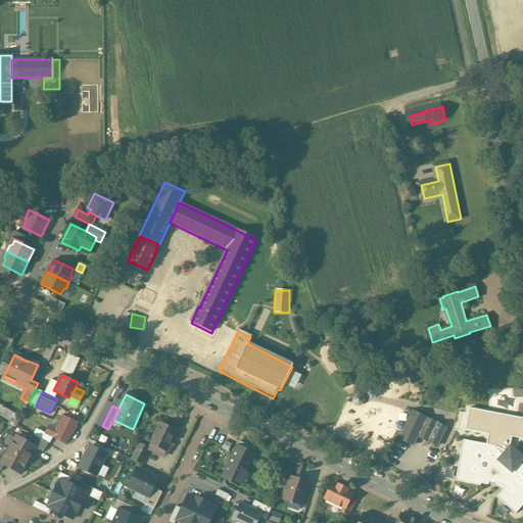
[(15,416),(0,407),(0,414),(12,422),(15,416)]
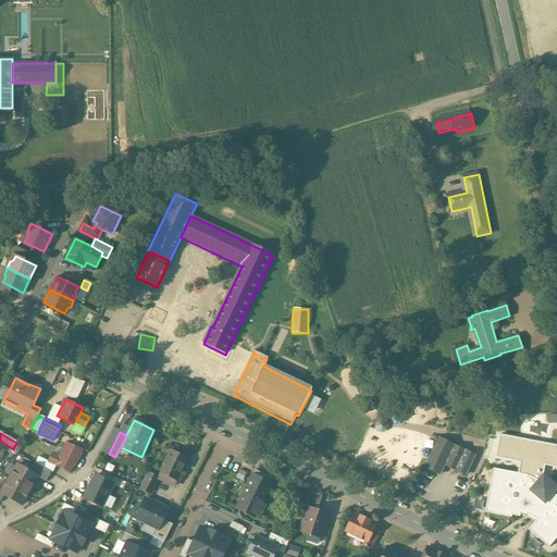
[(475,455),(440,437),(425,467),(441,474),(445,465),(466,475),(475,455)]
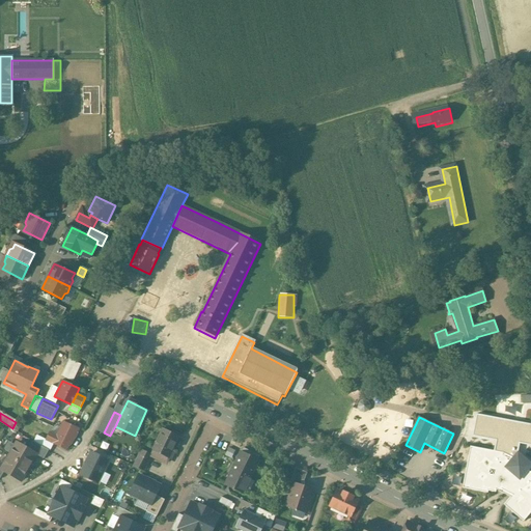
[(79,429),(63,422),(57,436),(50,432),(47,440),(65,449),(72,443),(79,429)]
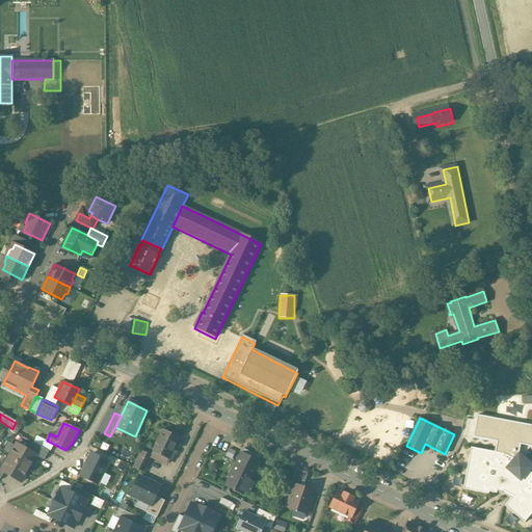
[(466,425),(461,433),(468,435),(471,428),(466,425)]
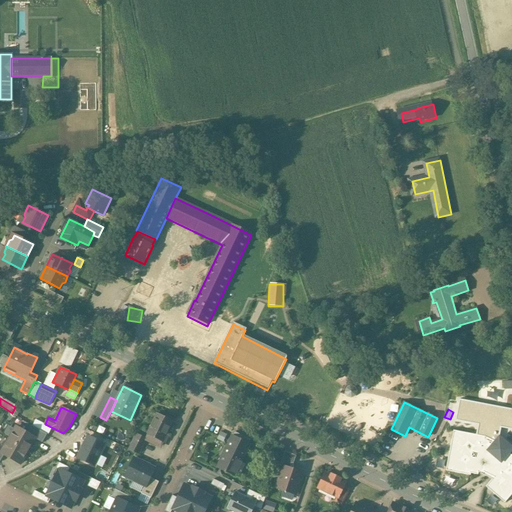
[(174,421),(158,413),(148,435),(166,443),(170,435),(167,434),(174,421)]
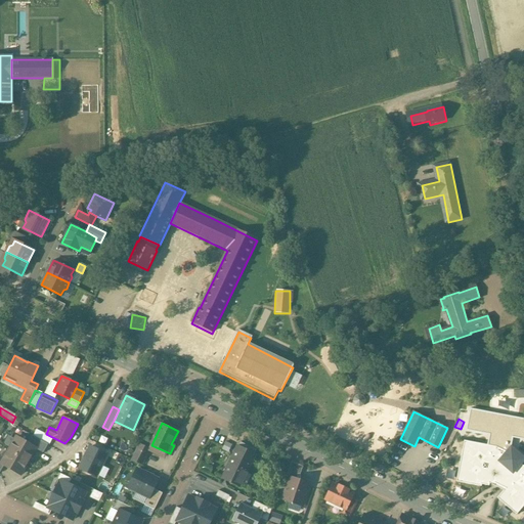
[(48,444),(33,435),(28,443),(36,448),(43,452),(48,444)]
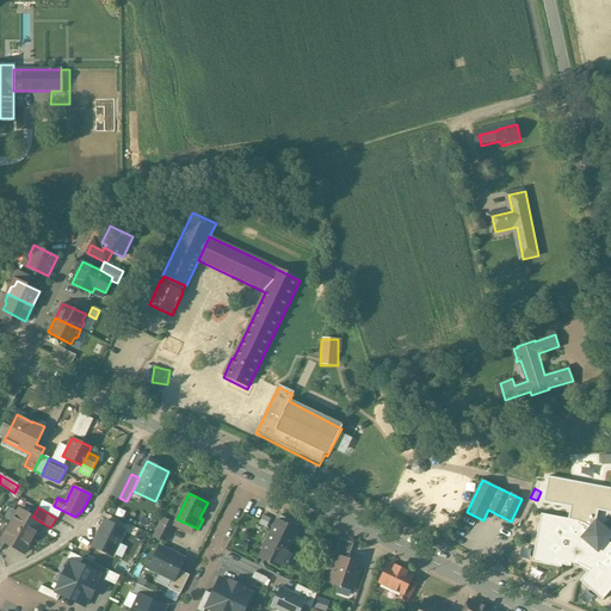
[(32,517),(19,510),(11,525),(32,537),(42,523),(32,517)]
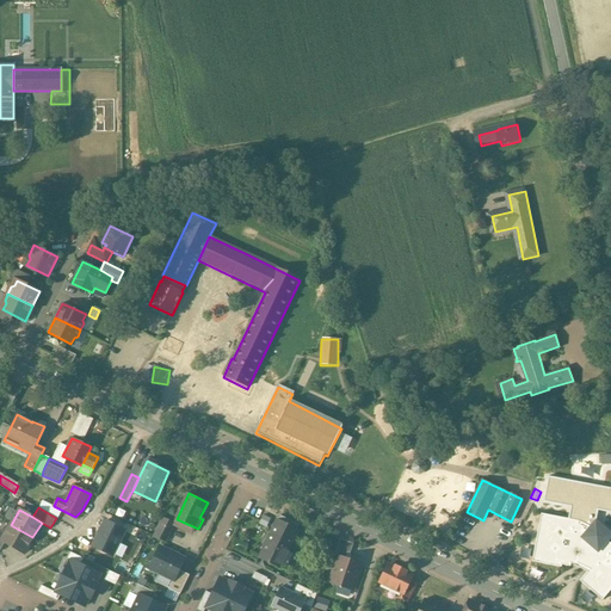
[(610,588),(610,543),(609,542),(598,554),(580,537),(590,526),(579,522),(541,514),(532,562),(561,568),(562,566),(569,567),(569,563),(587,573),(580,581),(602,599),(610,588)]
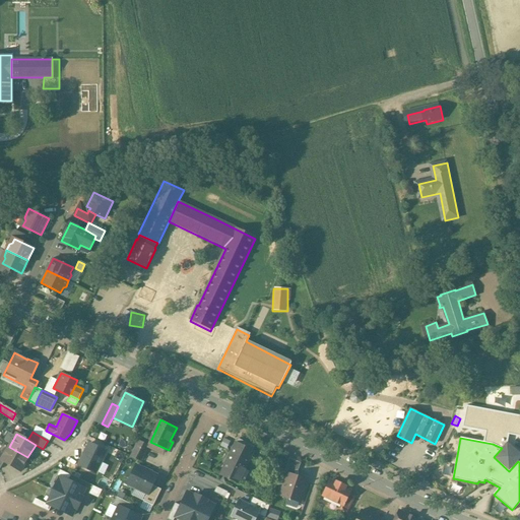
[(236,444),(221,473),(239,481),(245,468),(252,452),(254,446),(239,439),(237,444),(236,444)]
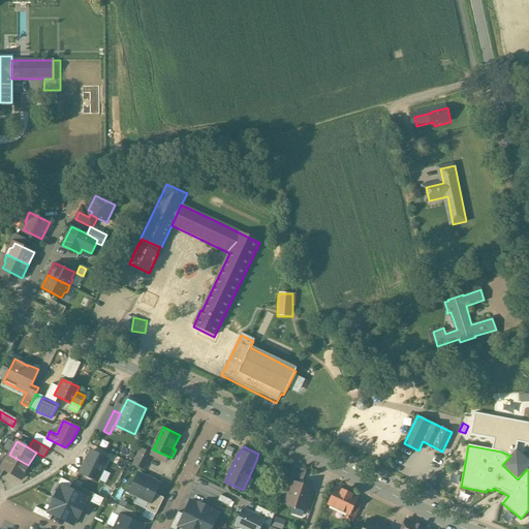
[(142,448),(133,464),(143,469),(151,453),(142,448)]
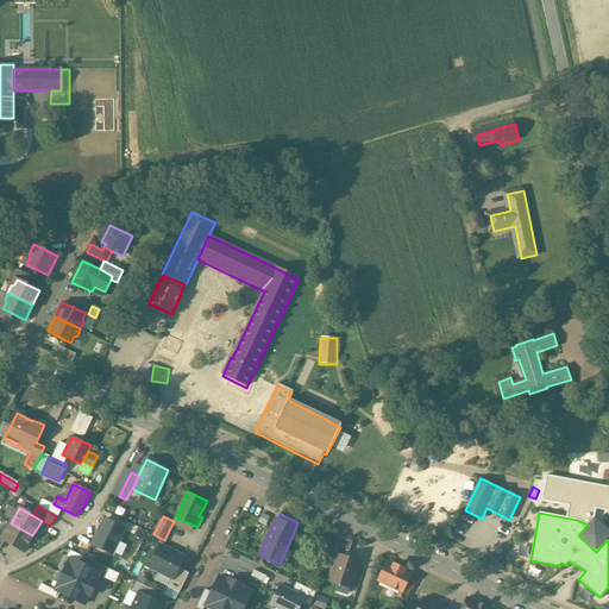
[(608,532),(594,519),(588,525),(578,535),(596,552),(607,540),(608,538),(608,532)]
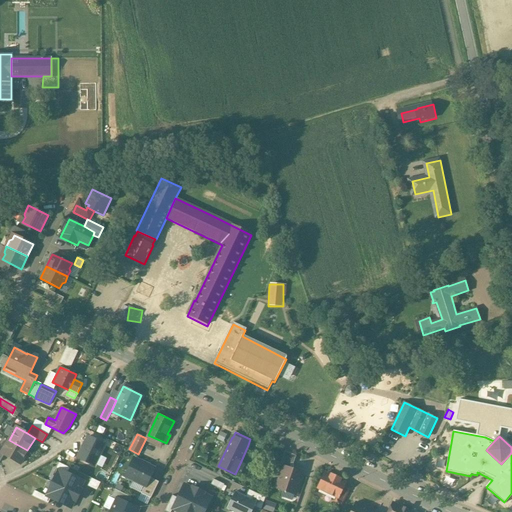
[(104,445),(88,437),(78,458),(94,466),(104,445)]
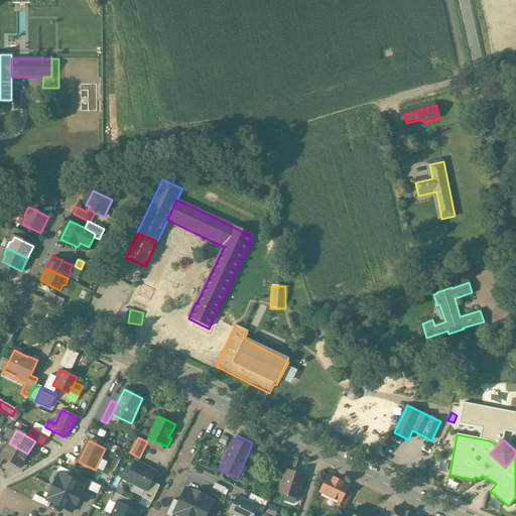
[(9,443),(9,442),(1,456),(5,458),(4,458),(20,467),(28,454),(27,454),(9,443)]
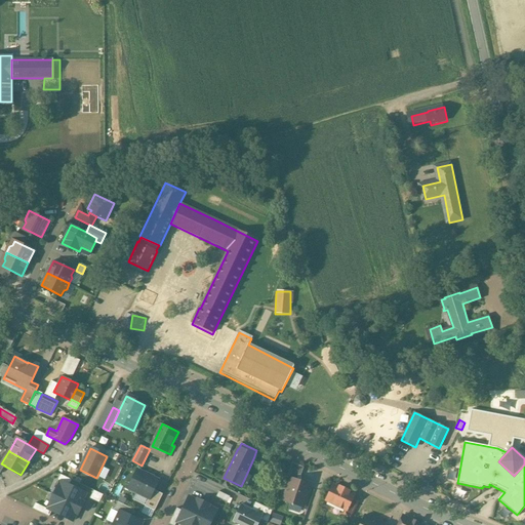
[(304,467),(292,461),(287,477),(291,479),(291,478),(297,480),(299,475),(301,475),(304,467)]
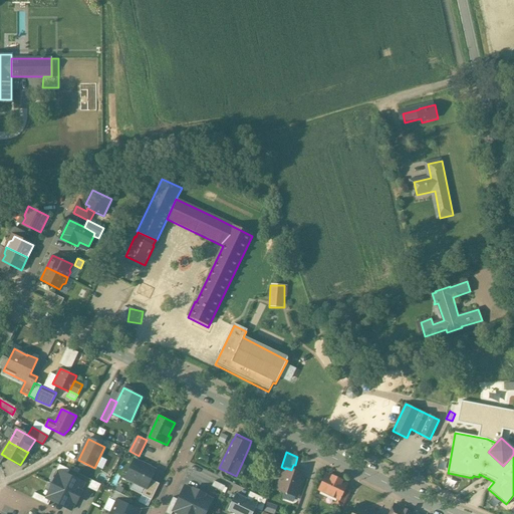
[(155,470),(135,460),(125,478),(146,488),(147,488),(151,479),(155,470)]
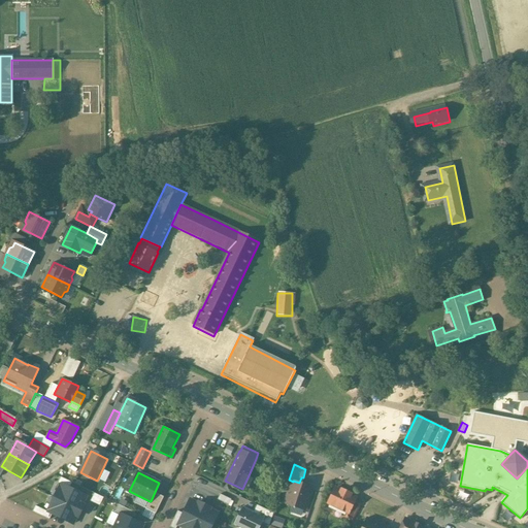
[(299,483),(293,481),(293,482),(286,503),(294,506),(297,504),(305,507),(311,488),(299,483)]
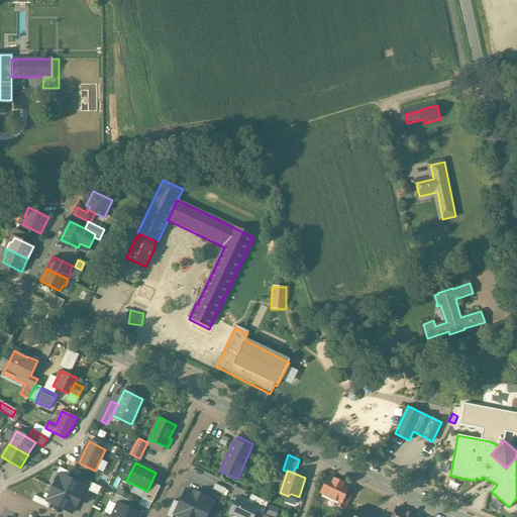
[(85,486),(60,475),(54,488),(80,501),(82,495),(81,494),(85,486)]
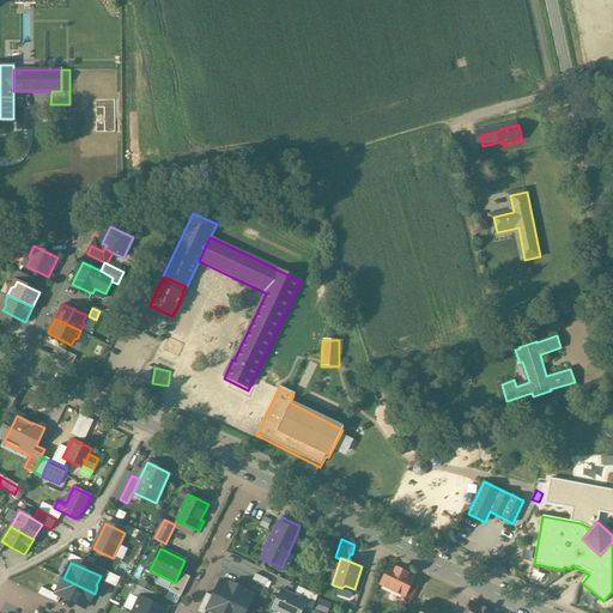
[(396,570),(389,566),(381,584),(405,595),(411,582),(413,578),(406,575),(407,572),(396,568),(396,570)]
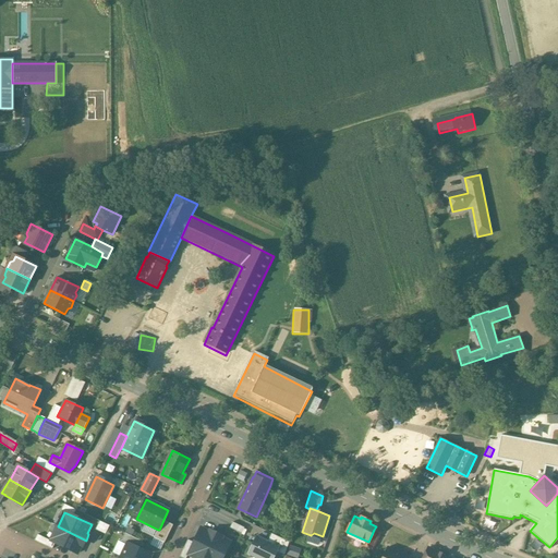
[(173,525),(164,520),(159,530),(158,530),(155,537),(165,543),(173,525)]
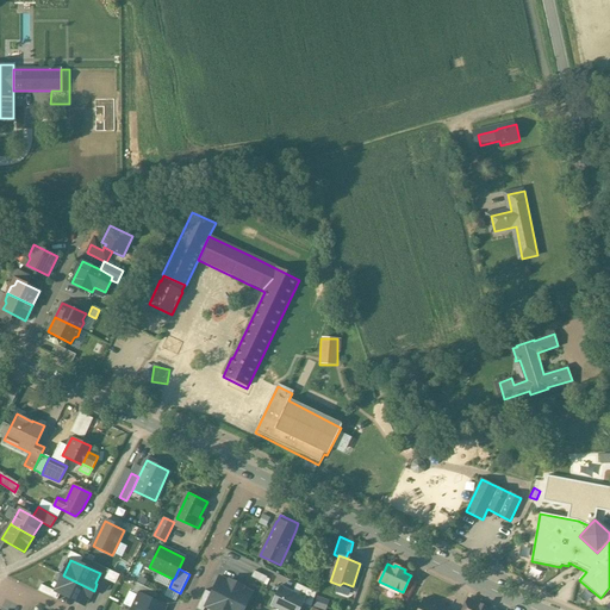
[(107,578),(118,582),(120,574),(111,570),(107,578)]
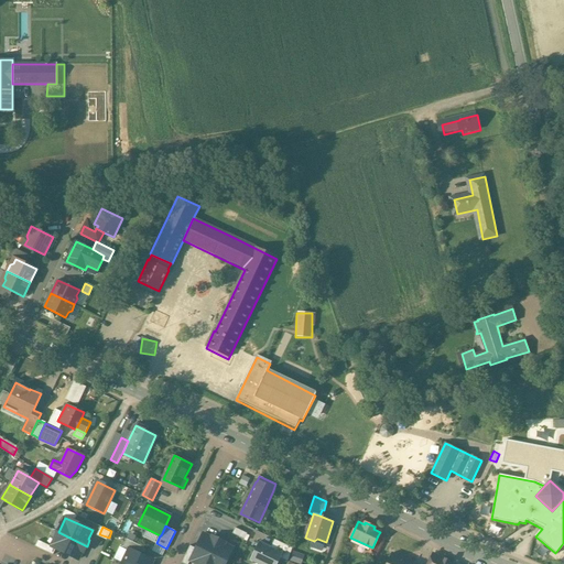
[(87,546),(58,532),(51,548),(78,560),(82,552),(84,552),(87,546)]
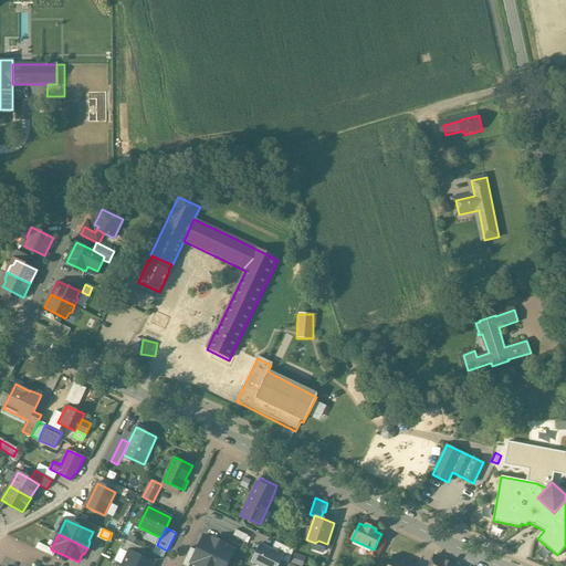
[(212,540),(203,536),(197,551),(190,563),(197,565),(207,565),(219,542),(213,538),(212,540)]
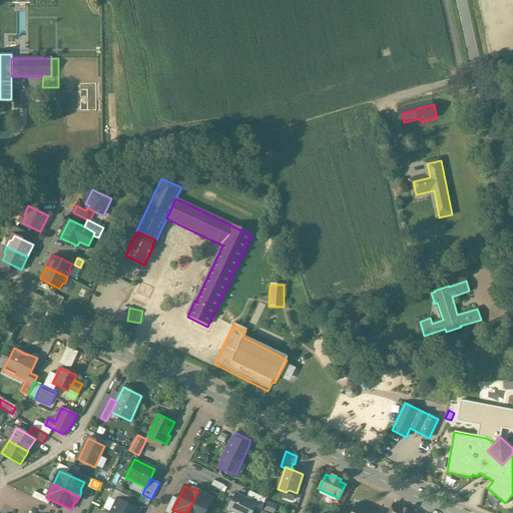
[(344,487),(339,498),(337,502),(343,505),(350,490),(344,487)]
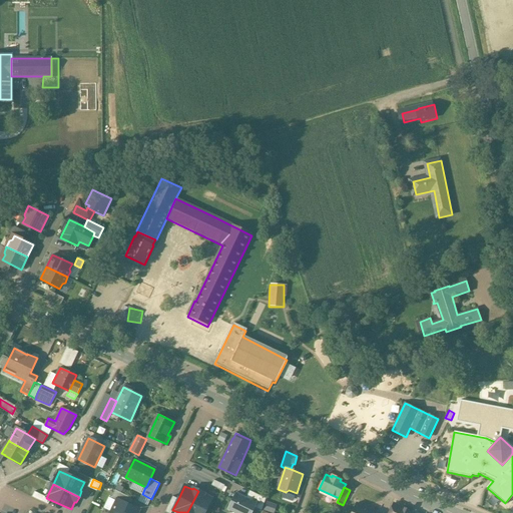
[(204,494),(198,491),(187,512),(204,512),(211,499),(203,495),(204,494)]
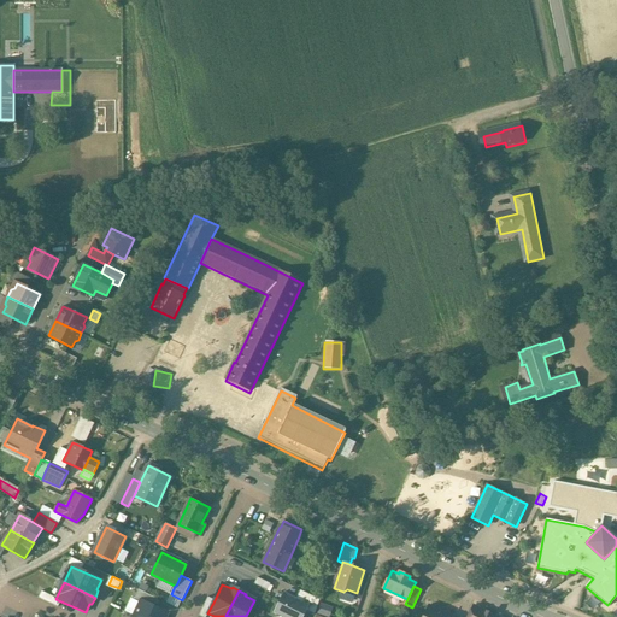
[(303,616),(309,606),(283,593),(272,613),(280,616),(303,616)]
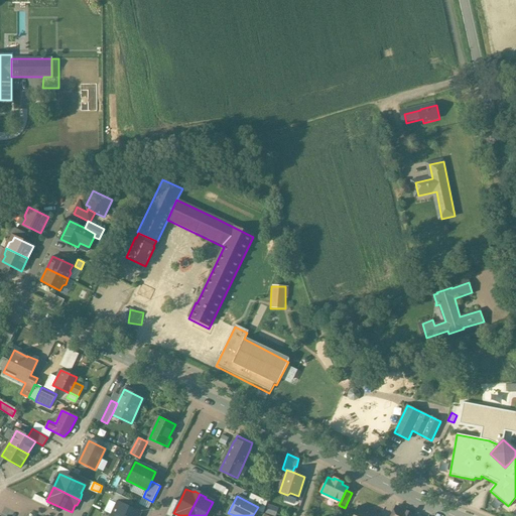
[(173,500),(166,515),(167,515),(172,515),(173,513),(179,502),(173,500)]
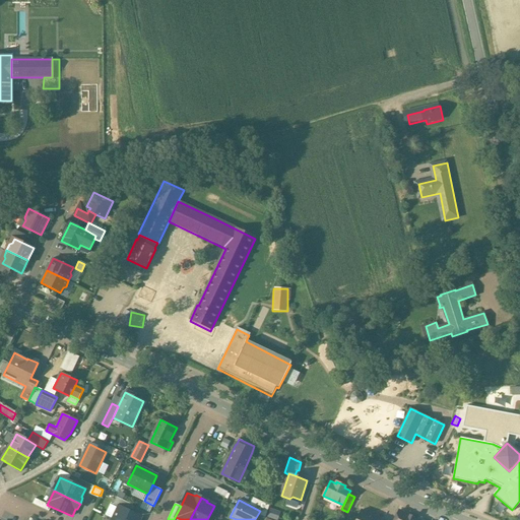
[(139,519),(141,517),(119,506),(113,519),(114,519),(139,519)]
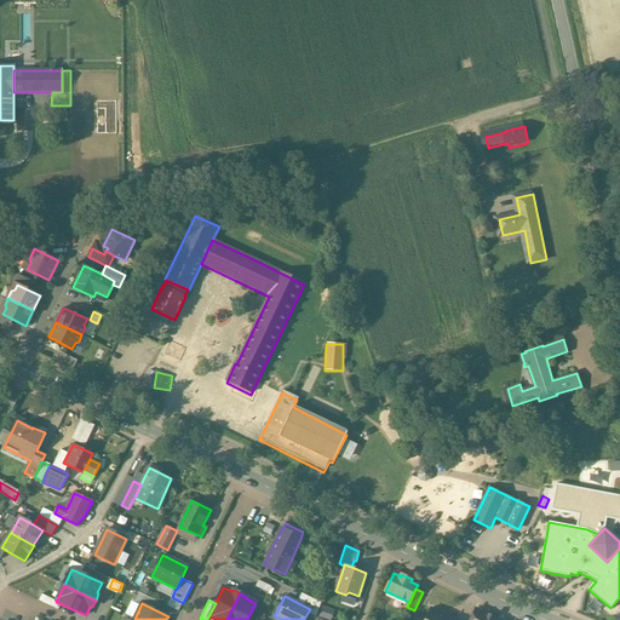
[(441,614),(430,608),(424,619),(449,619),(440,615),(441,614)]
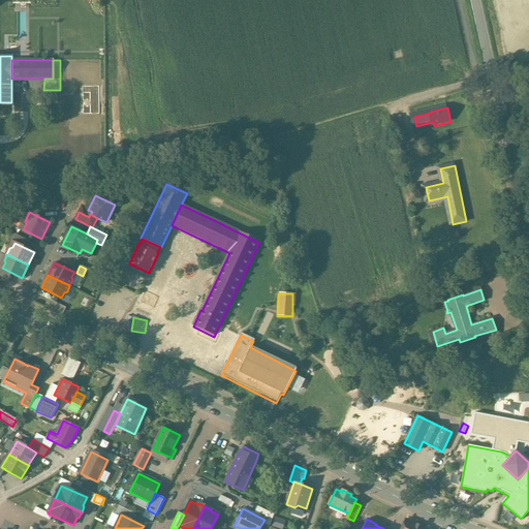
[(426,528),(406,520),(405,520),(401,528),(426,528)]
